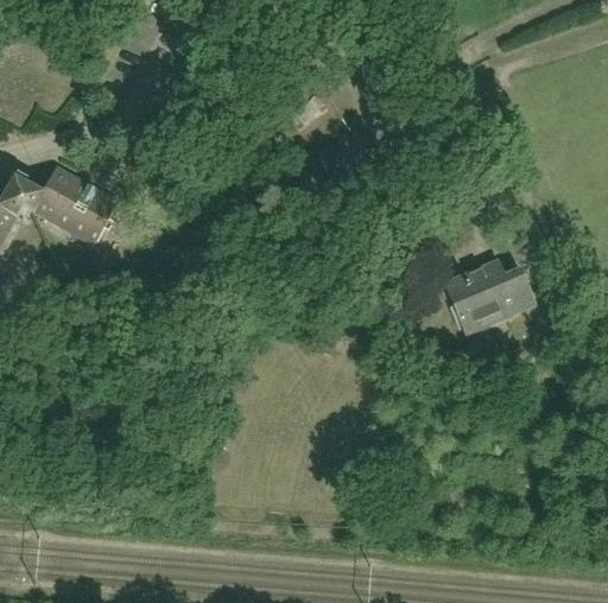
[(0,73),(0,102),(51,87),(42,59),(0,73)]
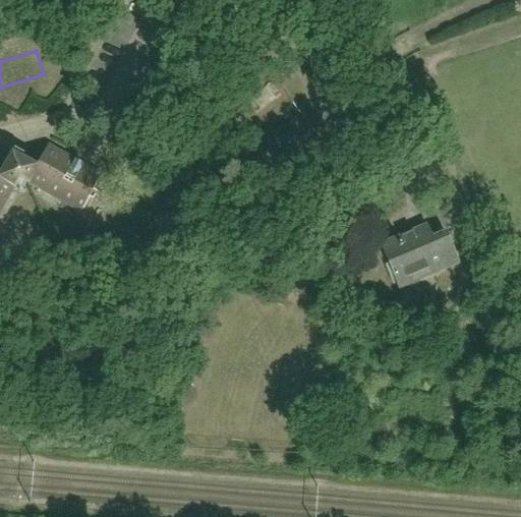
[(96,67),(113,66),(112,51),(95,52),(96,67)]
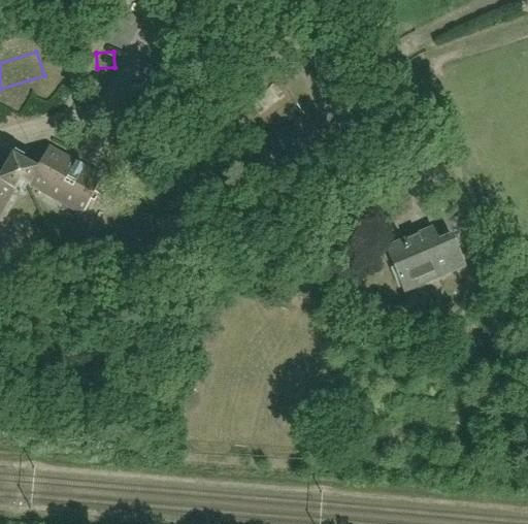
[(65,97),(74,90),(64,76),(55,85),(65,97)]
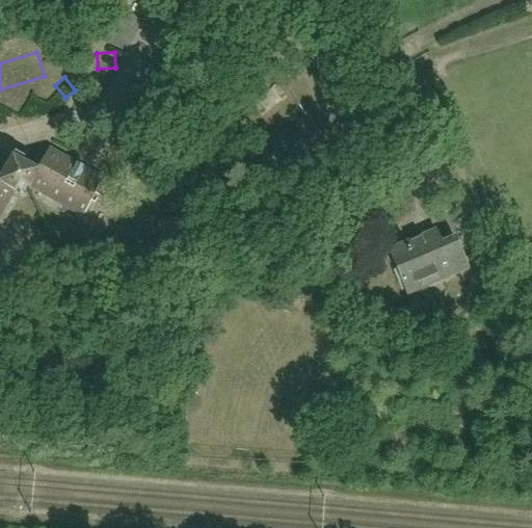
[(103,175),(49,144),(36,166),(22,158),(24,154),(15,150),(14,152),(12,152),(0,175),(0,214),(20,179),(82,213),(103,175)]
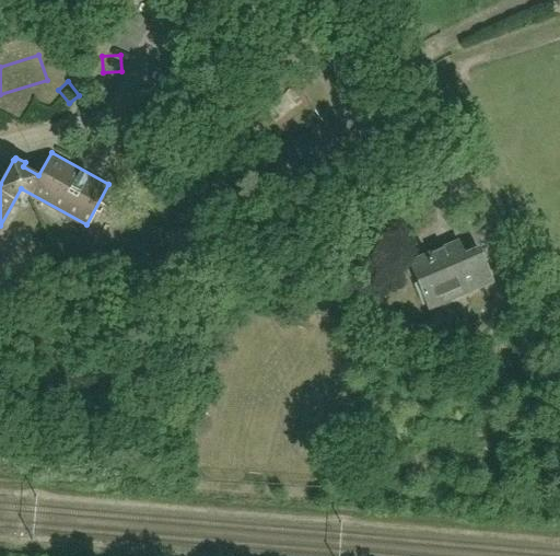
[(464,252),(458,240),(409,261),(429,308),(494,279),(479,245),(464,252)]
